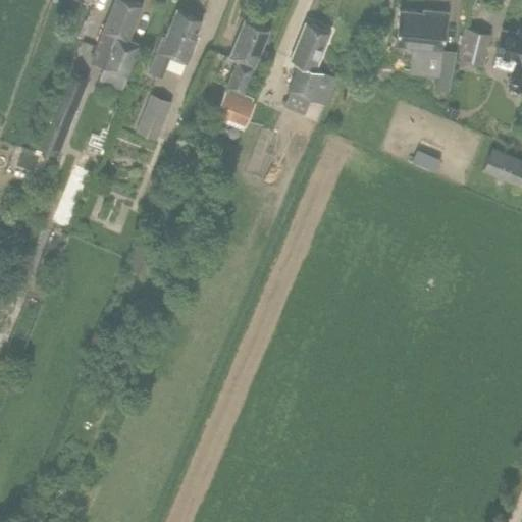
[(113,0),(102,30),(96,45),(109,50),(104,66),(126,75),(140,43),(127,39),(142,3),(133,0),(113,0)]
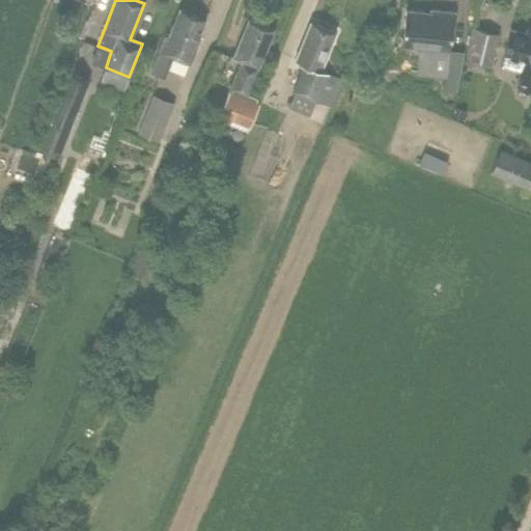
[(165,36),(159,52),(150,70),(164,76),(172,57),(190,64),(201,35),(199,34),(206,19),(179,7),(168,36),(165,36)]
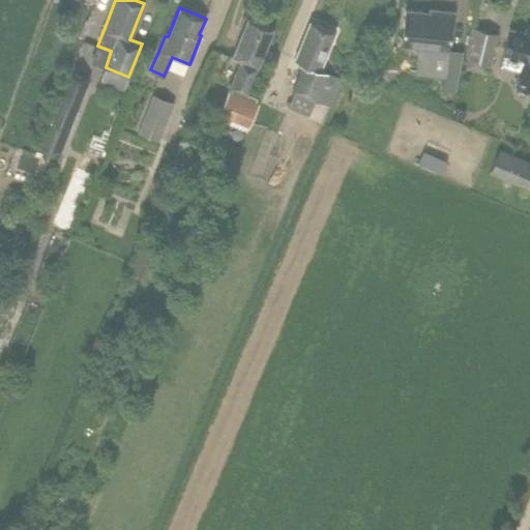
[(405,9),(401,45),(436,49),(433,75),(444,76),(446,76),(445,87),(444,91),(447,91),(453,92),(455,92),(464,51),(449,50),(453,11),(430,8),(430,11),(405,9)]
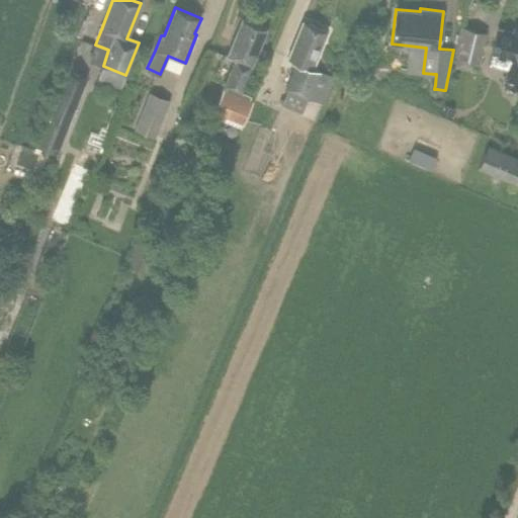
[(236,59),(225,85),(211,115),(241,128),(253,100),(250,98),(251,96),(241,92),(267,28),(242,18),(227,56),(236,59)]
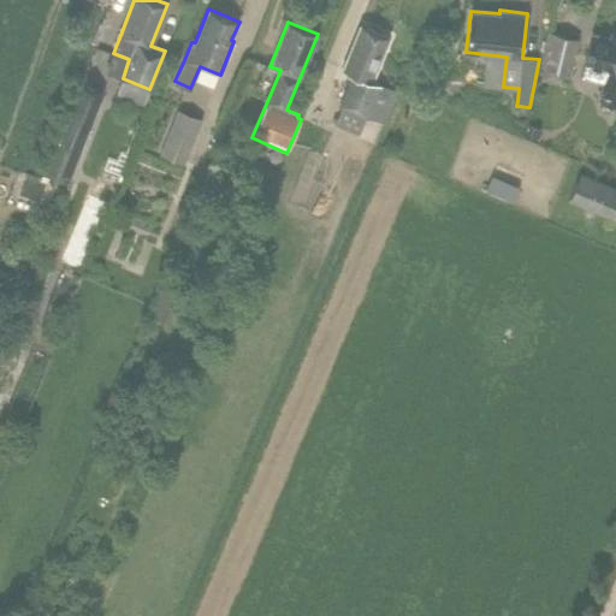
[(351,73),(339,105),(342,106),(365,114),(367,116),(371,108),(380,86),(380,83),(372,80),(390,36),(360,24),(342,69),(351,73)]
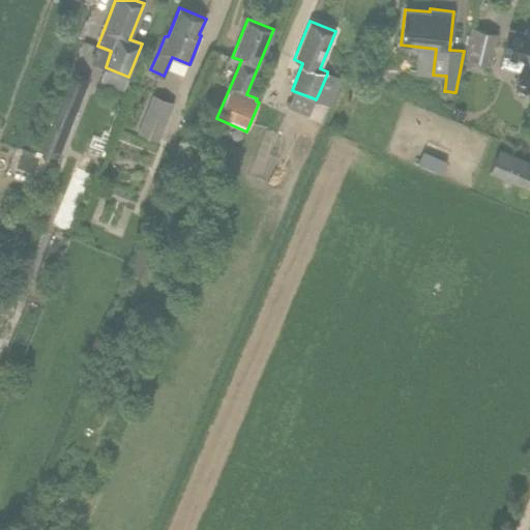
[(488,72),(498,33),(474,28),(465,67),(488,72)]
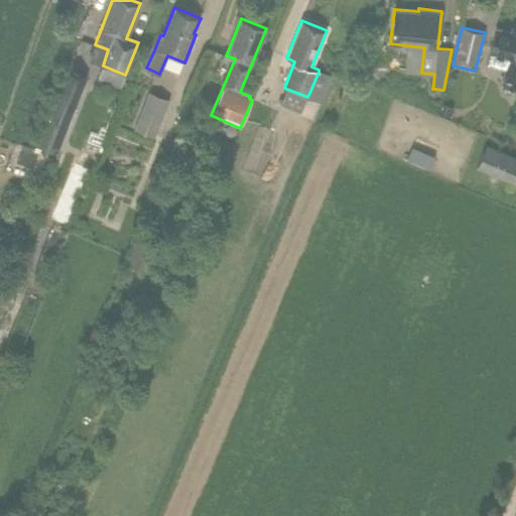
[(515,27),(512,27),(511,31),(496,28),(488,63),(506,68),(502,84),(515,86),(515,27)]
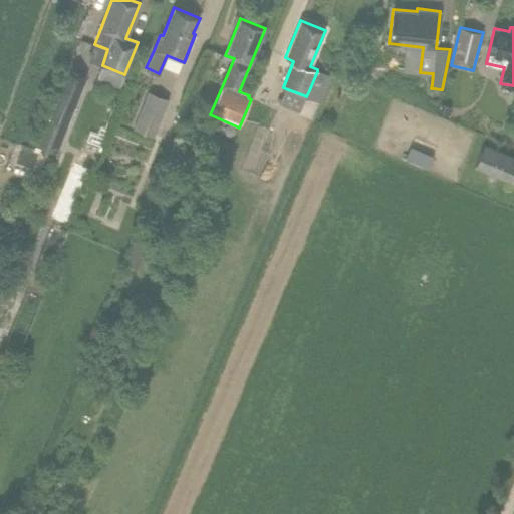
[(87,77),(65,68),(35,142),(57,150),(87,77)]
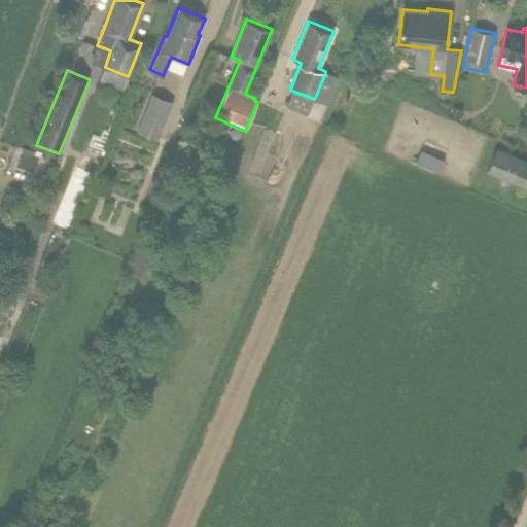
[(207,93),(199,91),(196,101),(204,104),(207,93)]
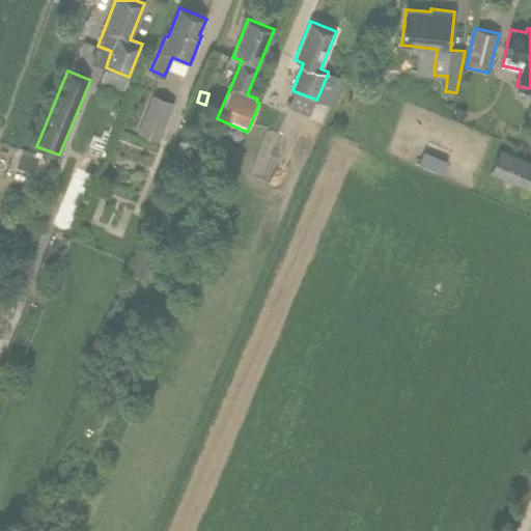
[(307,115),(314,99),(295,91),(287,107),(307,115)]
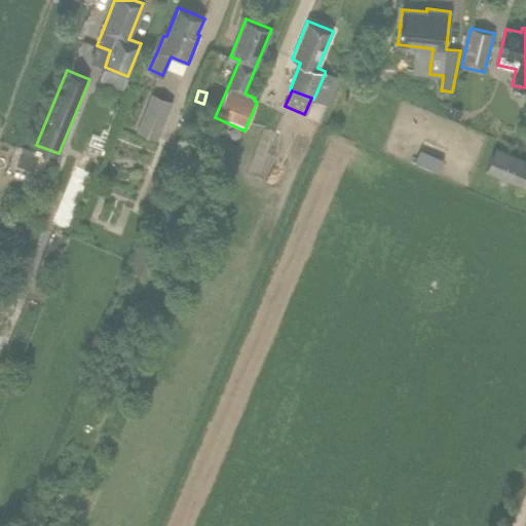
[(156,140),(173,102),(152,94),(137,132),(156,140)]
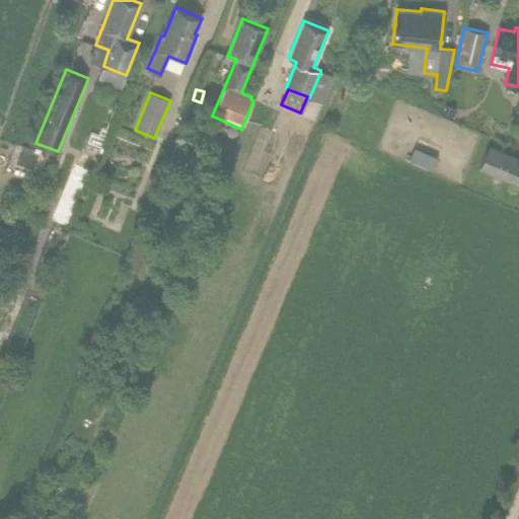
[(308,98),(303,114),(320,120),(325,103),(308,98)]
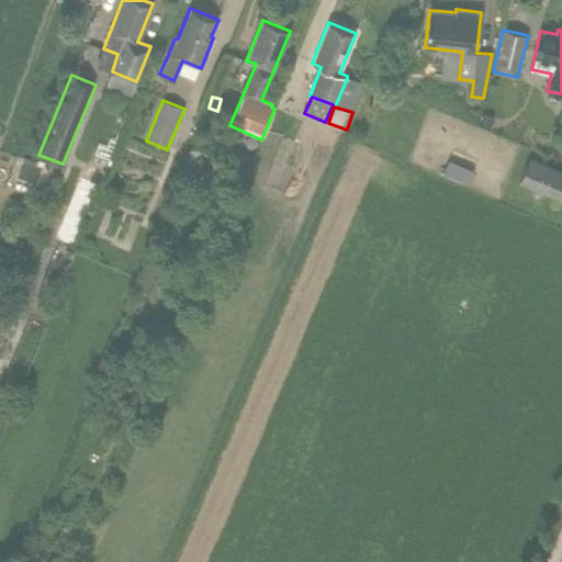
[(490,130),(494,117),(482,114),(478,125),(490,130)]
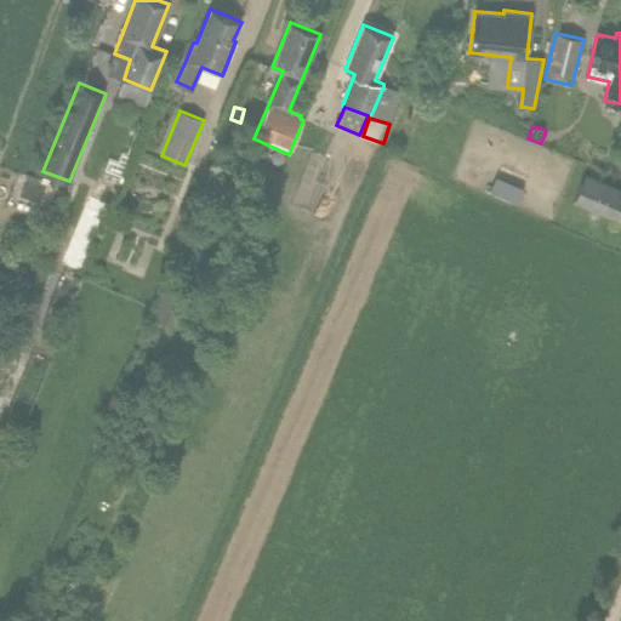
[(620,221),(620,189),(586,175),(575,201),(620,221)]
